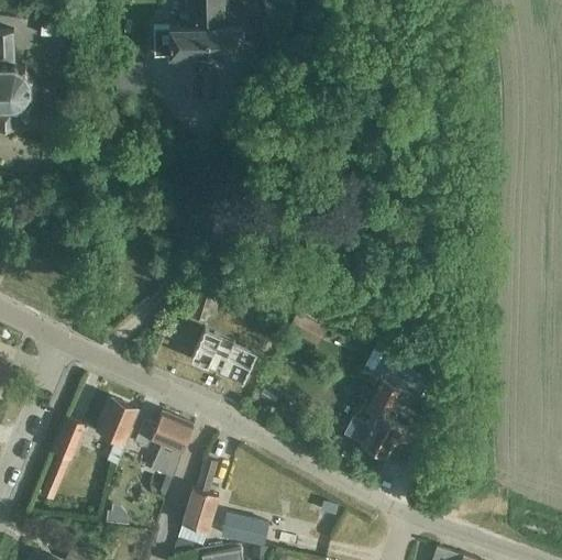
[(182,26),(154,28),(155,55),(244,53),(243,24),(253,24),(251,0),(187,0),(188,18),(180,18),(182,26)]
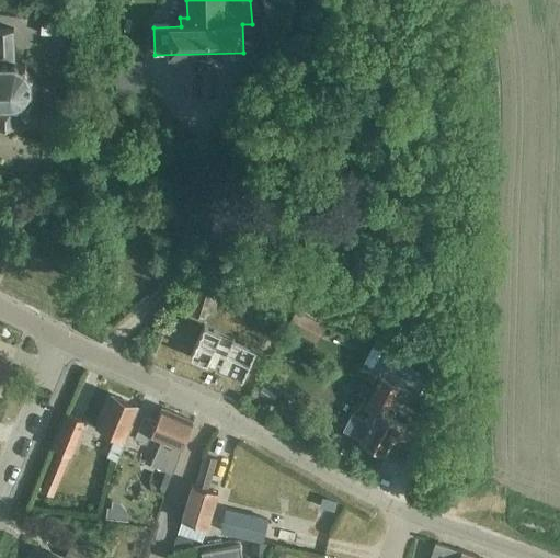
[(271,0),(260,0),(266,21),(266,26),(275,23),(275,18),(277,18),(271,0)]
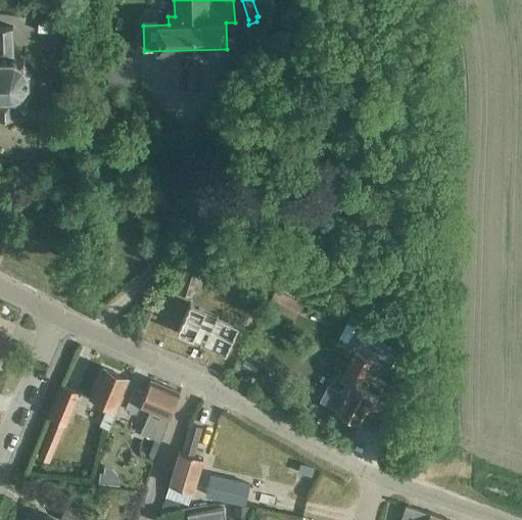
[(55,33),(54,17),(30,18),(31,35),(55,33)]
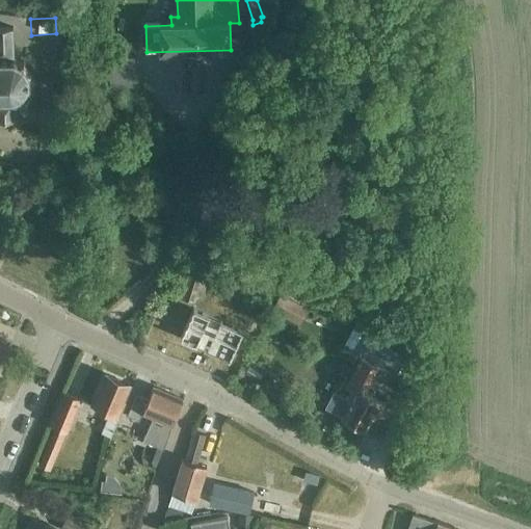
[(0,123),(16,123),(16,114),(20,113),(20,108),(22,108),(22,97),(24,97),(25,98),(27,96),(25,95),(28,87),(30,88),(31,85),(29,84),(29,77),(31,76),(30,73),(28,74),(24,67),(25,64),(23,63),(22,64),(16,61),(17,59),(15,58),(12,29),(0,30),(0,123)]
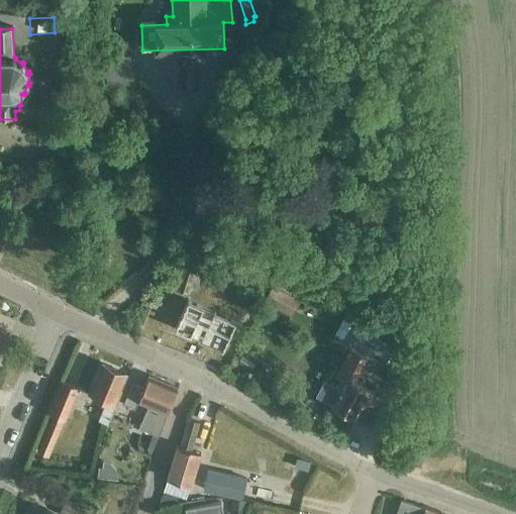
[(185,263),(177,292),(189,296),(198,267),(185,263)]
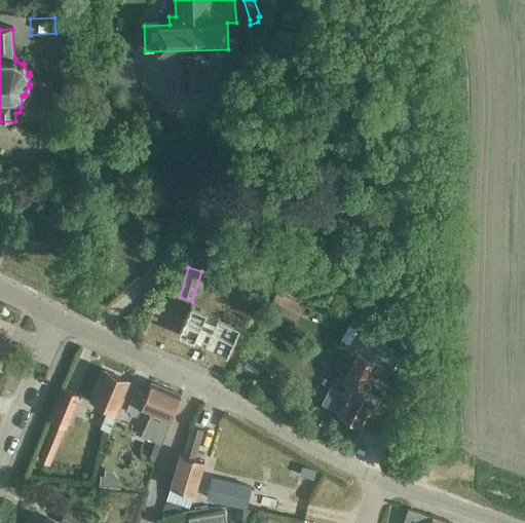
[(269,309),(289,320),(296,306),(275,296),(269,309)]
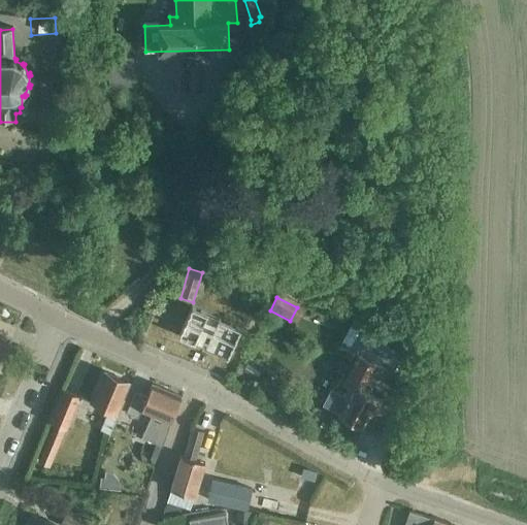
[(190,307),(176,338),(226,361),(240,330),(190,307)]
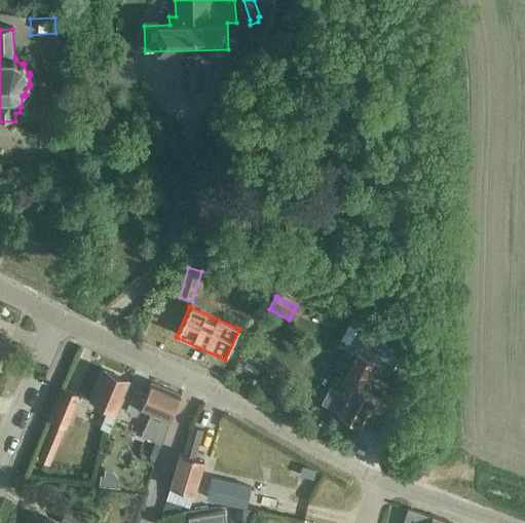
[(357,332),(349,346),(373,359),(387,366),(389,367),(390,366),(397,352),(396,351),(381,344),(357,332)]
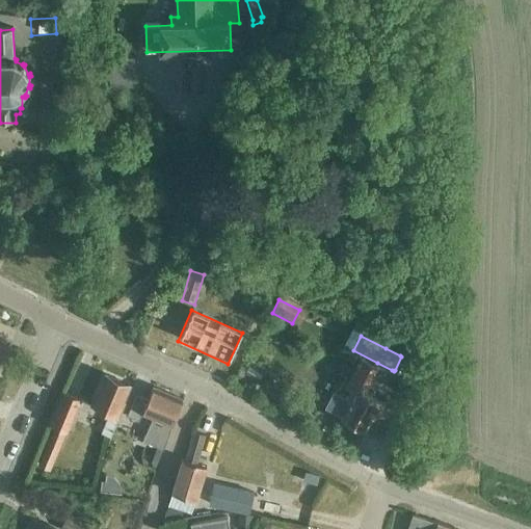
[(350,403),(342,419),(365,431),(366,432),(366,431),(379,439),(396,406),(388,401),(383,399),(381,404),(365,395),(378,370),(362,362),(361,361),(349,382),(347,387),(345,390),(348,392),(349,392),(345,400),(350,403)]
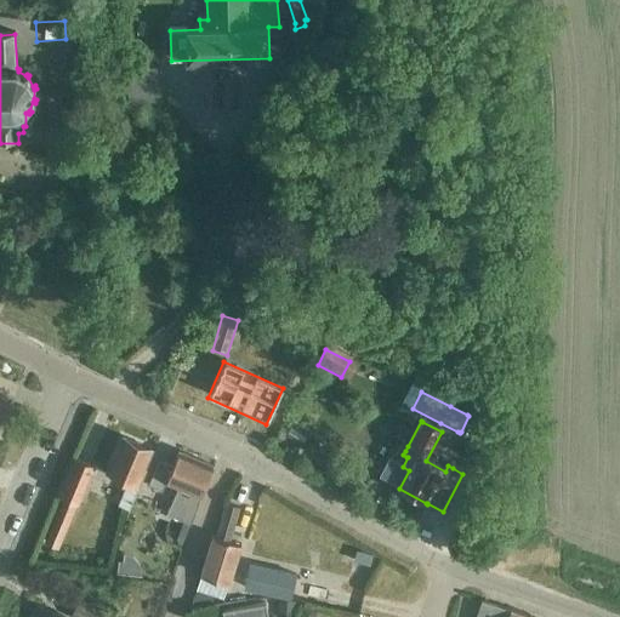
[(152,451),(124,439),(108,475),(129,485),(119,507),(130,510),(147,472),(143,469),(152,451)]
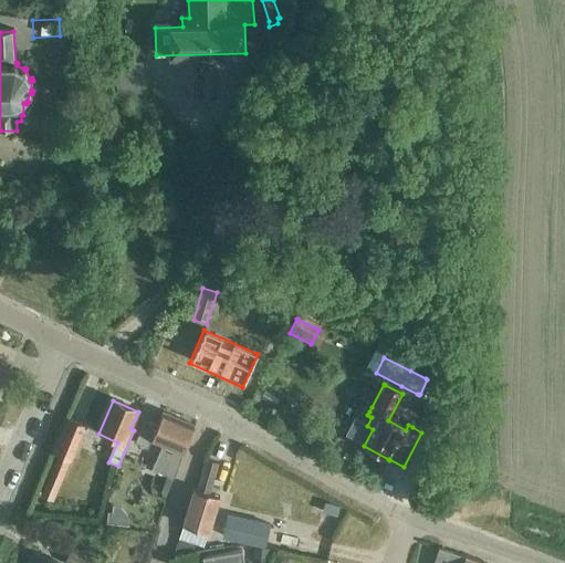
[(145,423),(136,444),(149,449),(152,442),(163,447),(153,470),(167,476),(158,494),(165,498),(174,479),(181,461),(180,460),(195,427),(164,414),(157,427),(145,423)]
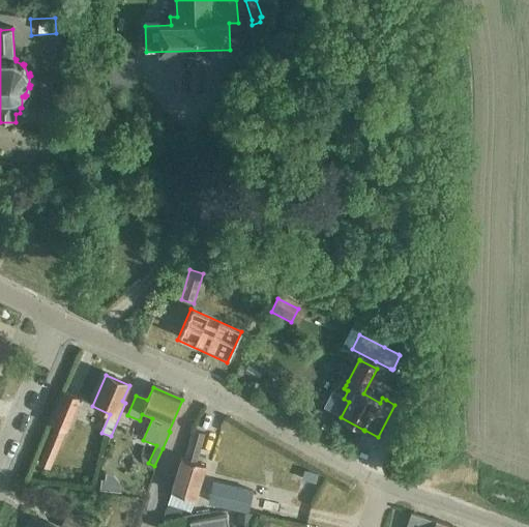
[(63,394),(50,426),(53,428),(37,465),(50,470),(79,401),(63,394)]
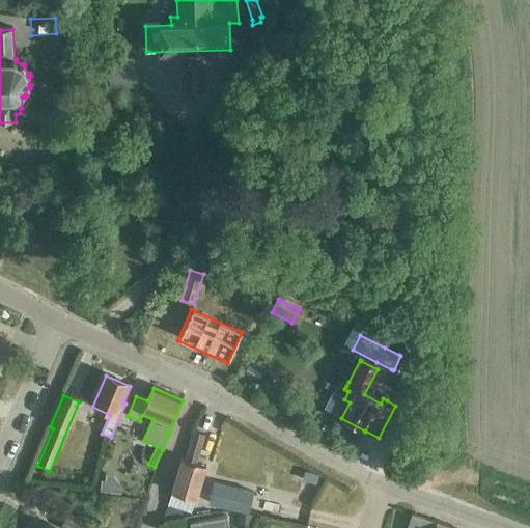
[(165,513),(163,521),(180,518),(182,511),(186,513),(191,511),(194,502),(205,468),(195,465),(204,437),(192,434),(184,462),(180,461),(170,494),(171,495),(165,513)]
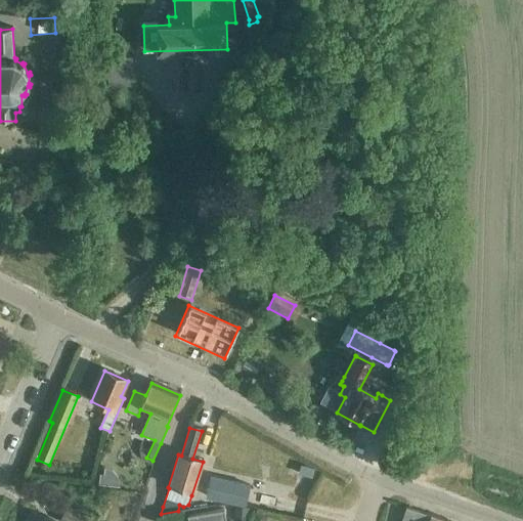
[(301,468),(298,476),(311,479),(313,471),(301,468)]
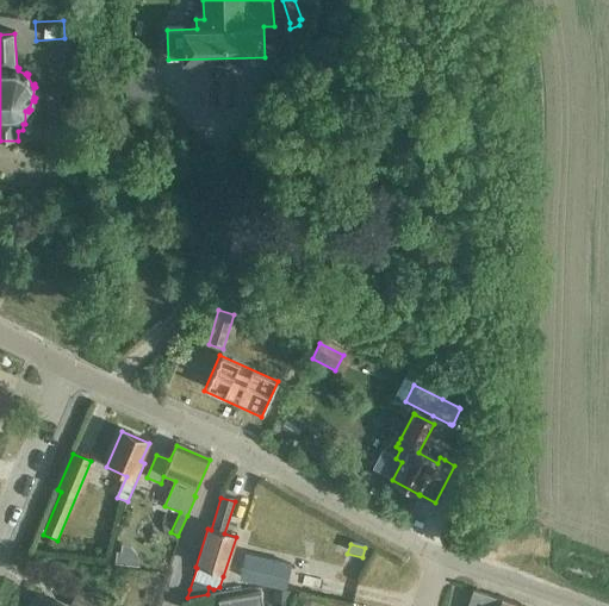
[(129,553),(119,549),(118,556),(115,555),(113,568),(137,570),(136,561),(129,553)]
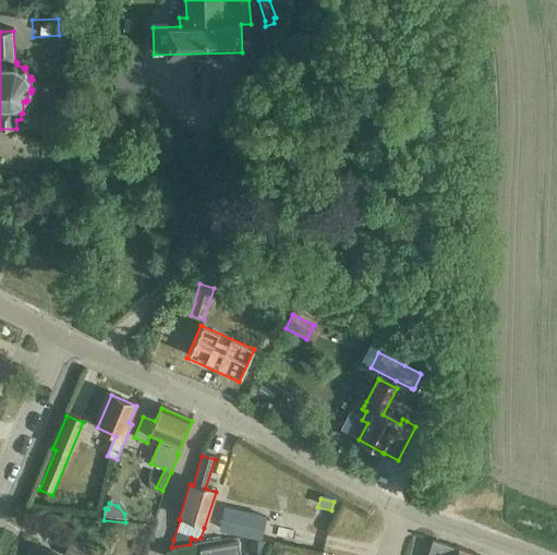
[(225,510),(220,531),(259,540),(265,519),(225,510)]
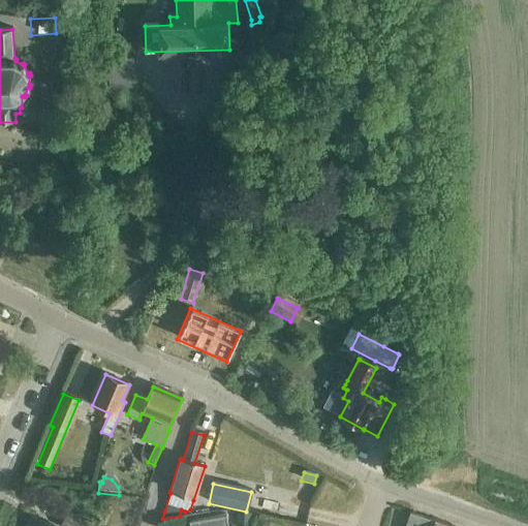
[(444,525),(409,514),(404,525),(444,525)]
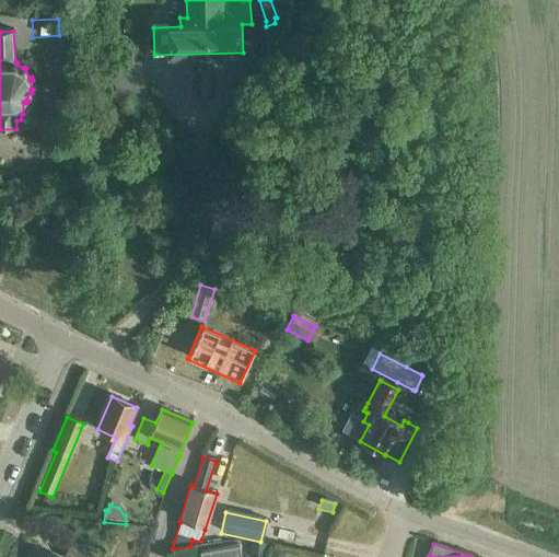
[(94,556),(71,546),(67,556),(94,556)]
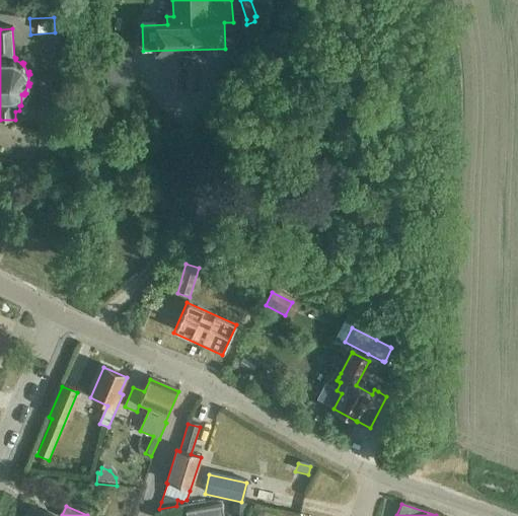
[(241,515),(242,507),(231,506),(231,515),(241,515)]
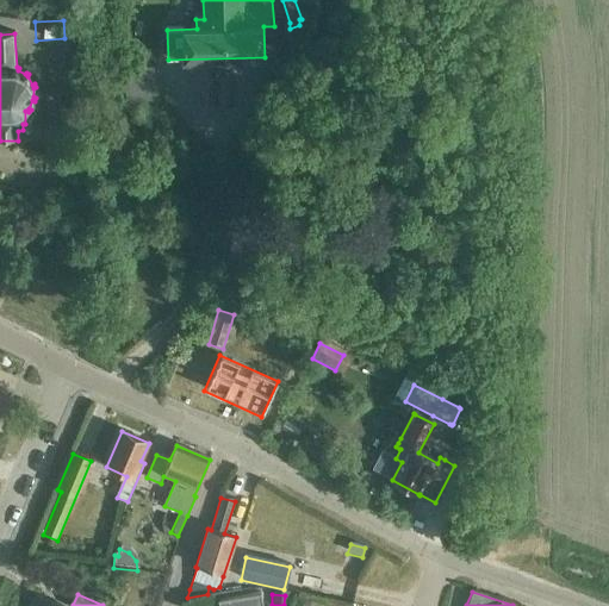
[(261,605),(260,595),(217,603),(217,605),(261,605)]
